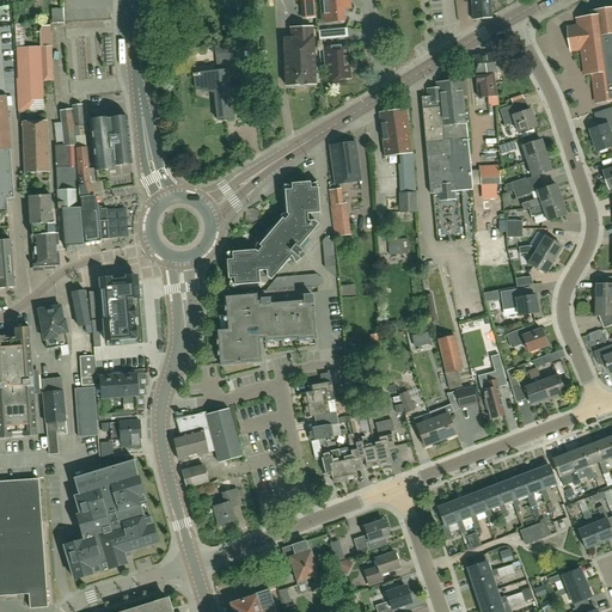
[(301,19),(316,18),(316,16),(313,0),(293,0),(294,1),(300,0),(301,17),(301,19)]
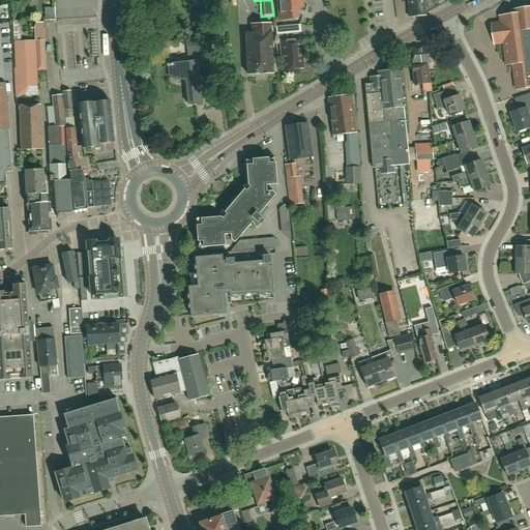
[(278,0),(281,21),(297,19),(296,8),(303,7),(301,0),(278,0)]
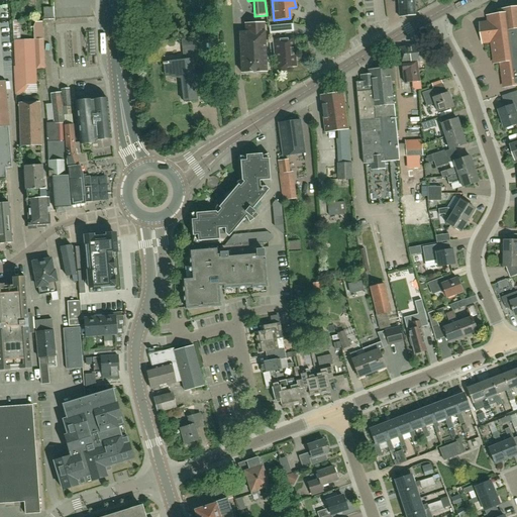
[(398,0),(399,17),(415,15),(414,0),(398,0)]
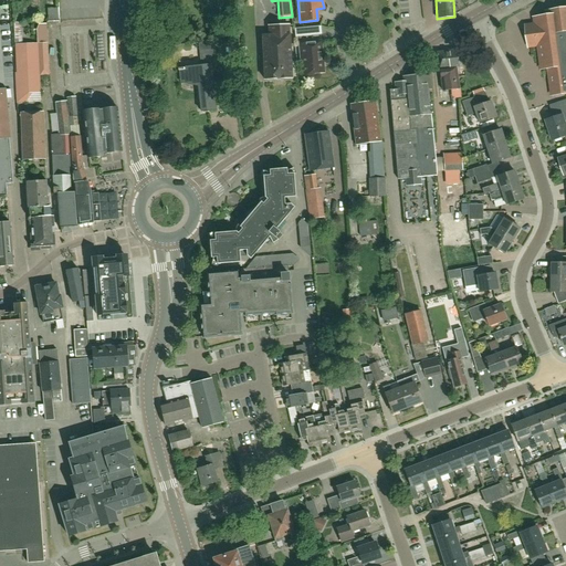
[(536,24),(526,25),(528,46),(538,45),(542,69),(548,67),(552,95),(565,93),(565,8),(547,11),(548,16),(535,17),(536,24)]
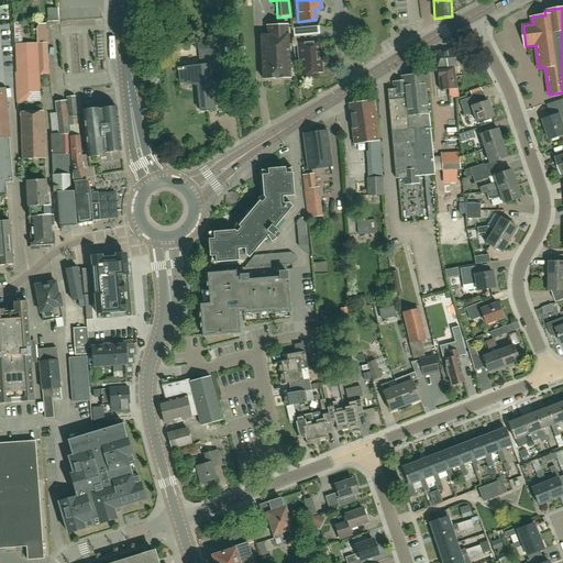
[(278,25),(274,26),(267,26),(267,35),(261,35),(263,79),(277,78),(290,78),(288,34),(287,25),(278,25)]
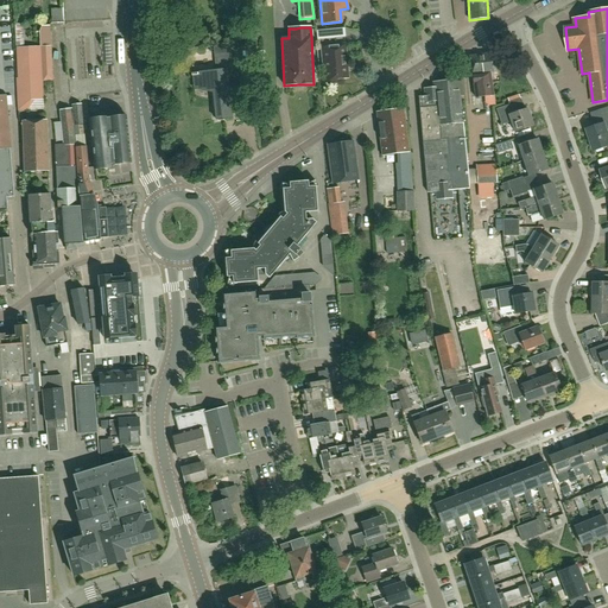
[(334,30),(316,31),(317,40),(334,39),(334,30)]
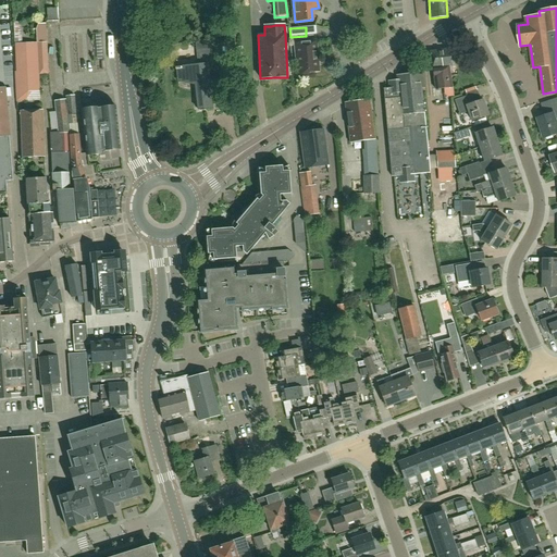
[(319,72),(316,41),(295,44),(298,76),(308,75),(308,72),(319,72)]
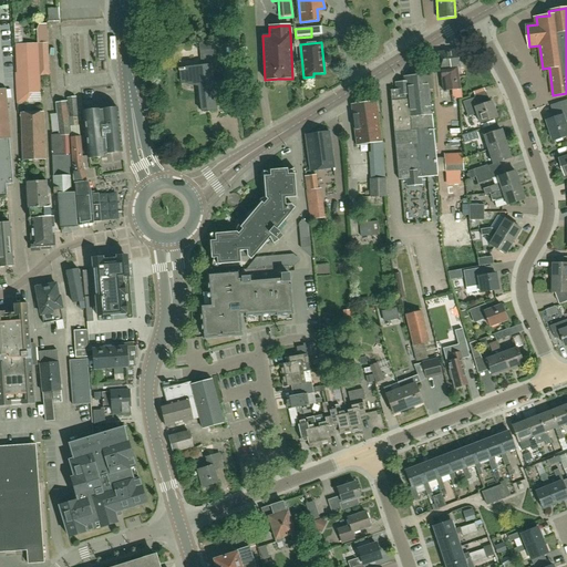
[(45,76),(53,76),(53,43),(20,44),(21,104),(45,103),(45,76)]
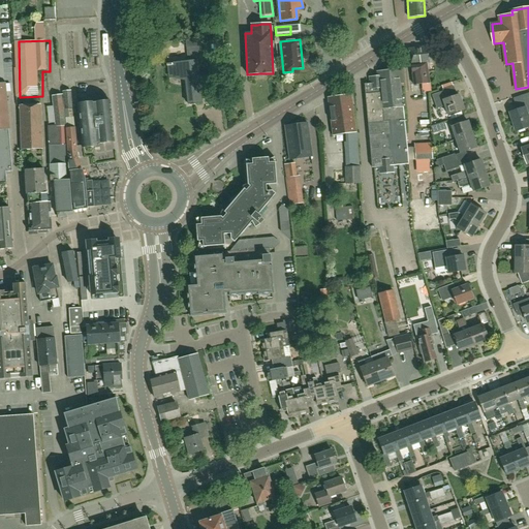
[(197,62),(203,61),(200,45),(186,48),(188,62),(189,62),(189,63),(174,65),(174,63),(166,64),(166,66),(168,66),(169,78),(183,76),(183,81),(186,81),(188,104),(201,103),(200,93),(207,93),(205,76),(198,76),(198,68),(199,68),(199,66),(197,66),(197,62)]
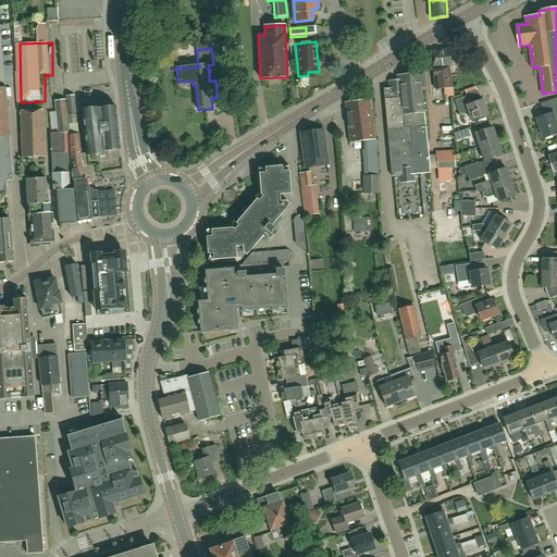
[(440,51),(445,88),(446,88),(447,95),(453,94),(449,66),(452,65),(449,49),(440,51)]
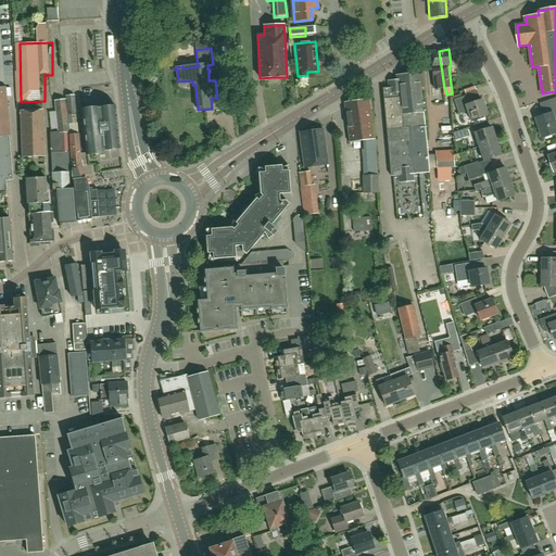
[(444,88),(439,51),(430,52),(432,70),(431,71),(431,74),(433,75),(436,89),(444,88)]
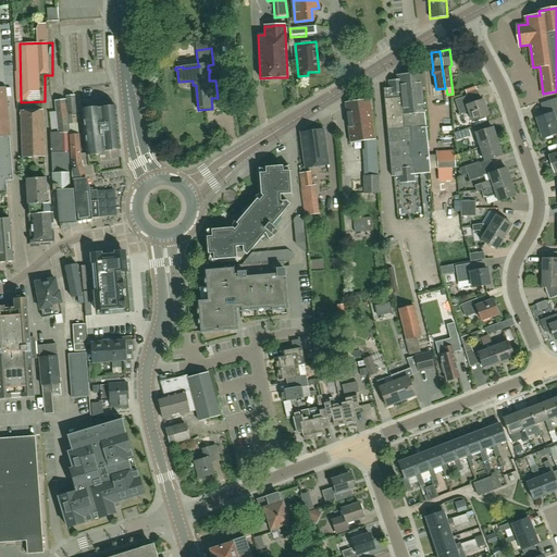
[(415,182),(413,174),(431,173),(420,70),(411,70),(411,74),(397,76),(398,81),(387,82),(388,88),(384,89),(392,176),(398,176),(399,183),(415,182)]
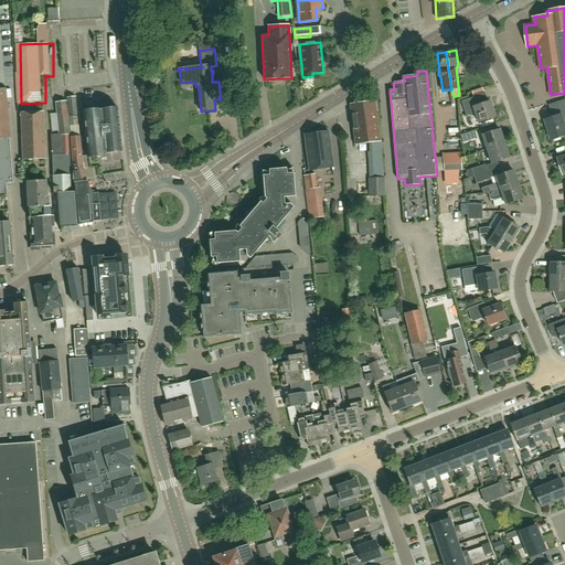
[(0,267),(13,266),(10,223),(9,223),(7,195),(8,195),(7,184),(13,184),(6,91),(0,91),(0,267)]
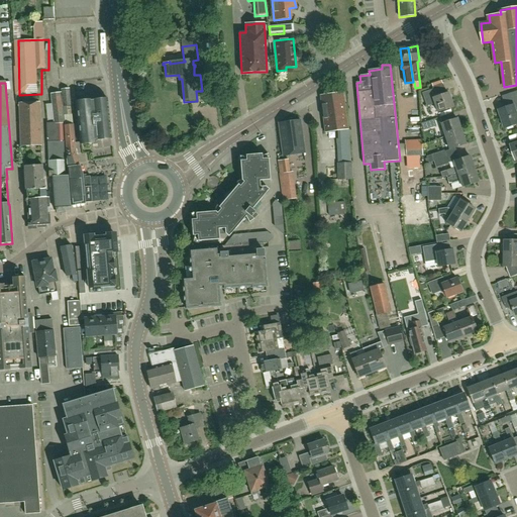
[(63,107),(71,106),(69,88),(61,89),(63,107)]
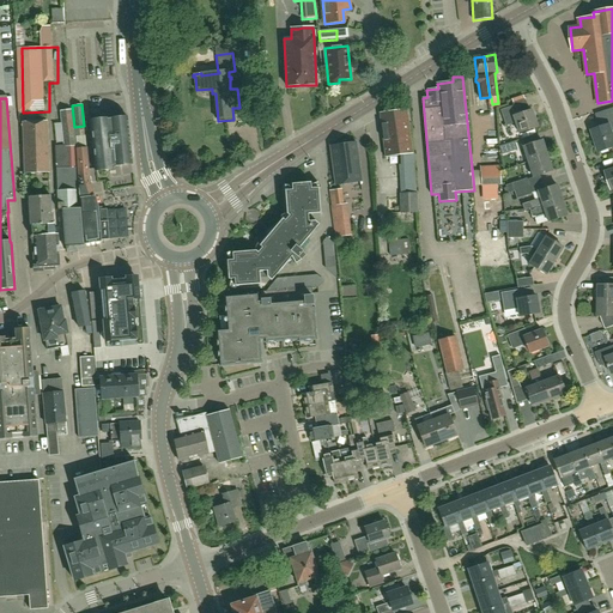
[(515,123),(517,133),(536,127),(532,110),(515,115),(513,107),(501,110),(507,127),(515,123)]
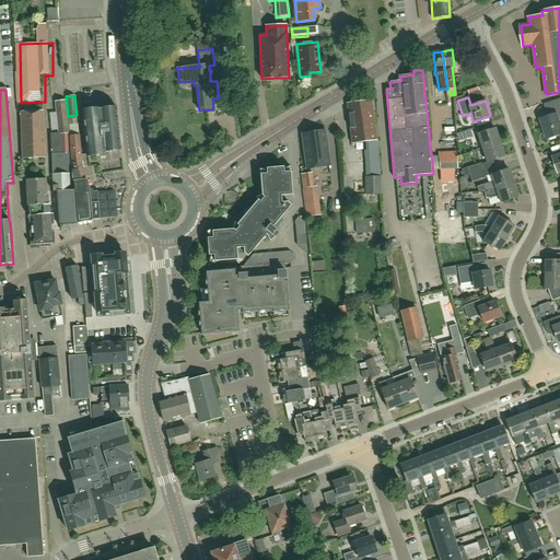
[(548,139),(559,135),(559,98),(546,104),(550,116),(540,119),(548,139)]
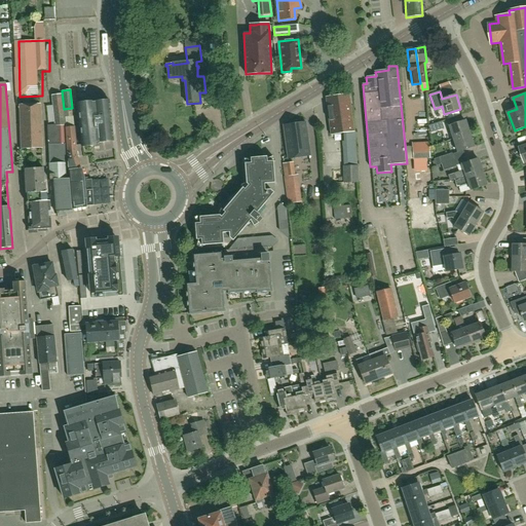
[(337,97),(333,97),(327,98),(327,100),(330,120),(331,135),(343,134),(344,141),(342,142),(343,165),(343,183),(344,183),(359,183),(358,165),(357,165),(354,132),(349,95),(337,97)]
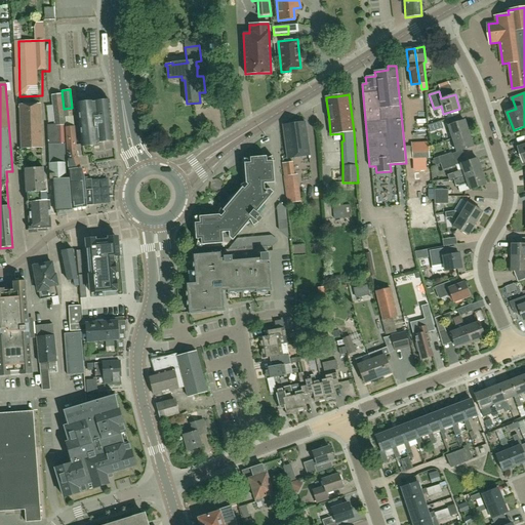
[(110,101),(109,101),(93,102),(77,104),(82,147),(98,145),(97,143),(114,140),(110,101)]
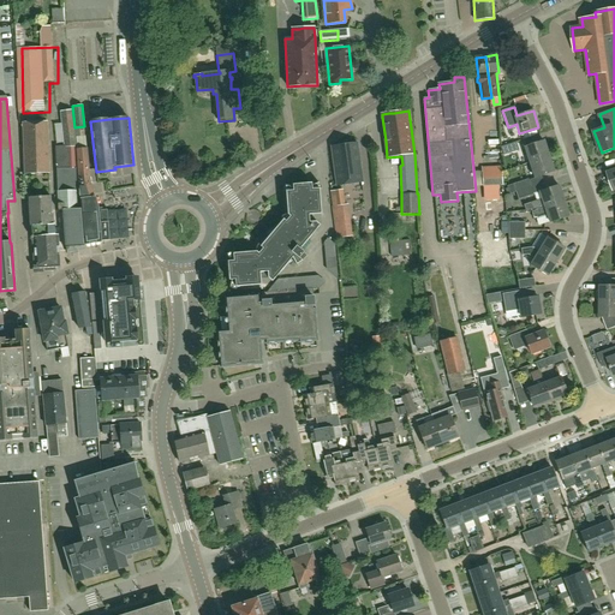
[(27,121),(28,174),(57,173),(55,120),(27,121)]
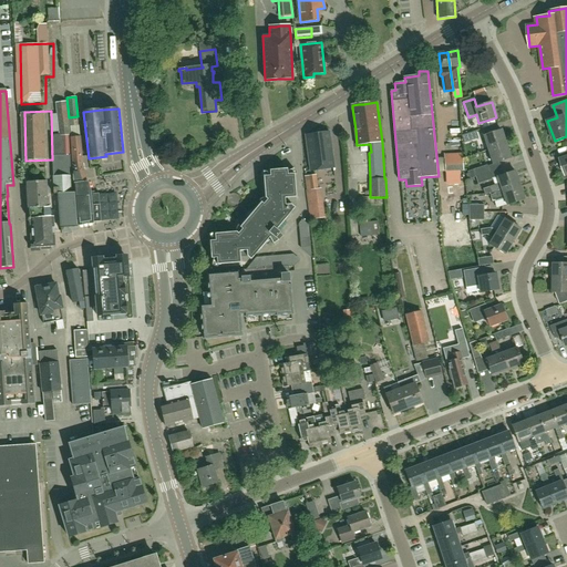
[(484,136),(488,150),(506,144),(501,130),(484,136)]
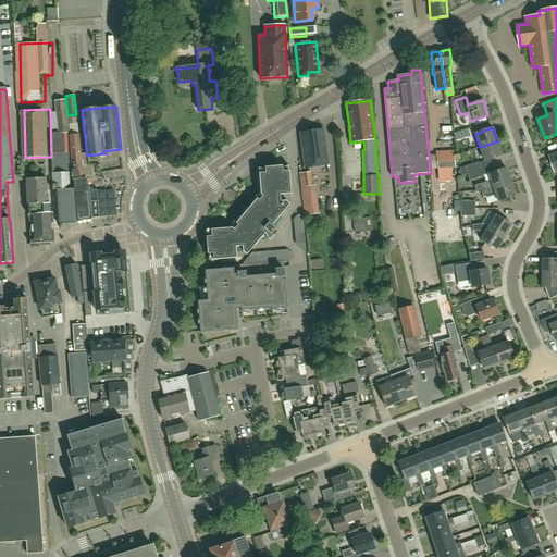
[(468,128),(454,133),(457,140),(470,136),(468,128)]
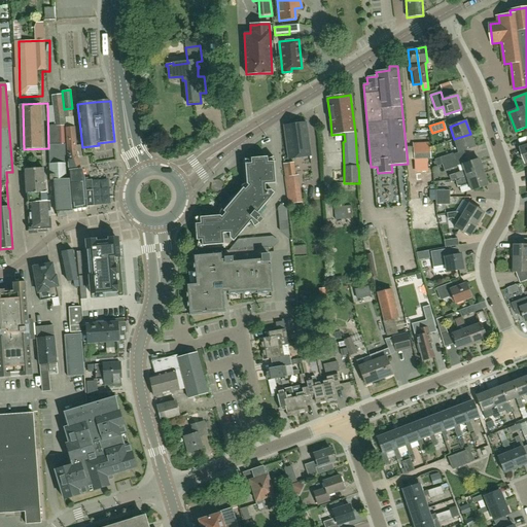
[(306,123),(284,126),(288,157),(310,154),(306,123)]
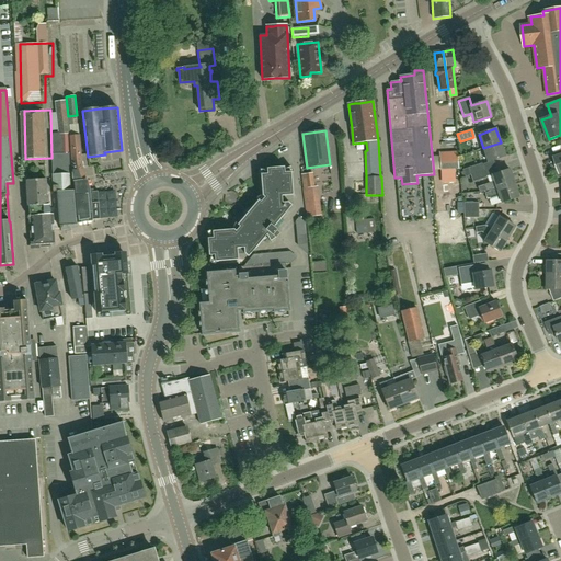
[(70,173),(72,173),(73,173),(75,191),(76,197),(75,197),(75,206),(76,206),(78,222),(92,220),(91,204),(99,203),(98,192),(90,193),(90,187),(82,163),(80,135),(69,136),(70,173)]
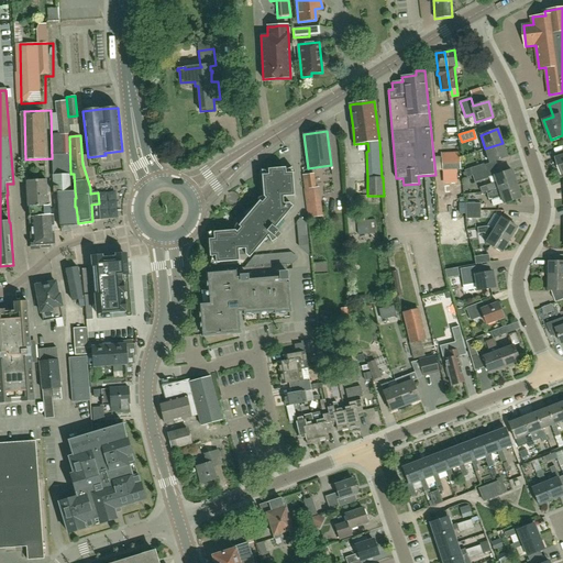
[(503,143),(485,148),(489,163),(507,157),(503,143)]
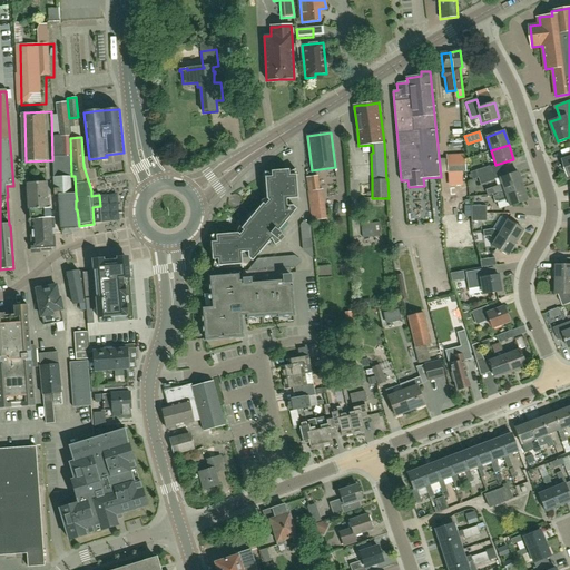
[(465,172),(464,155),(446,156),(448,173),(465,172)]
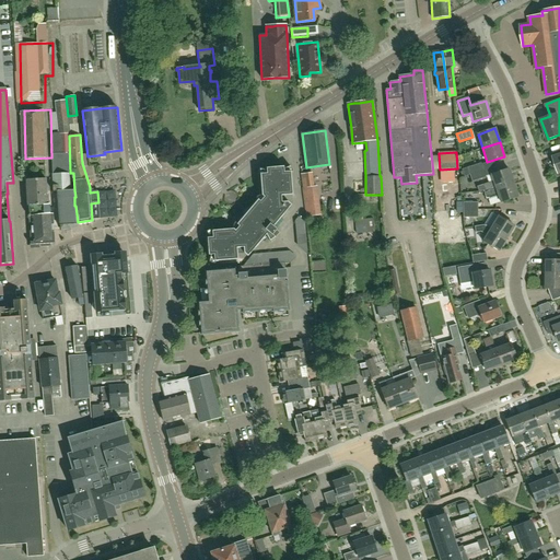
[(481,163),(467,167),(461,171),(462,172),(459,173),(461,176),(459,176),(459,178),(470,175),(473,182),(487,177),(481,163)]
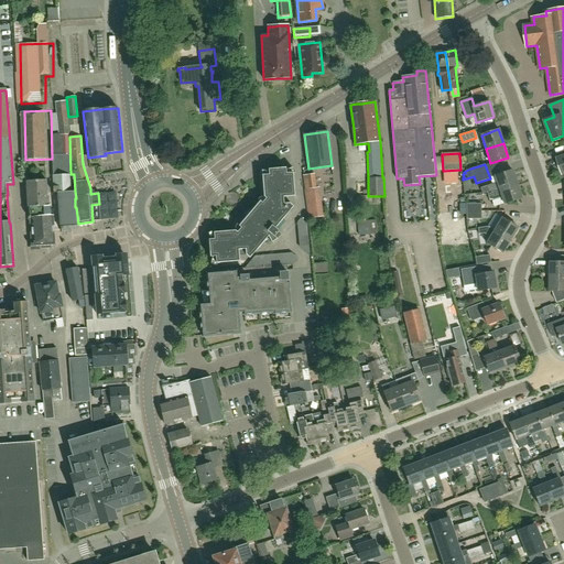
[(260,202),(239,226),(241,228),(237,232),(236,231),(214,232),(215,239),(209,240),(210,258),(216,257),(216,263),(240,261),(239,250),(246,249),(246,256),(250,259),(268,237),(272,243),(274,241),(277,239),(274,237),(279,231),(274,228),(293,207),(290,204),(284,204),(283,197),(294,196),(293,173),(286,173),(285,167),(268,170),(269,175),(262,175),(263,197),(266,198),(262,203),(260,202)]
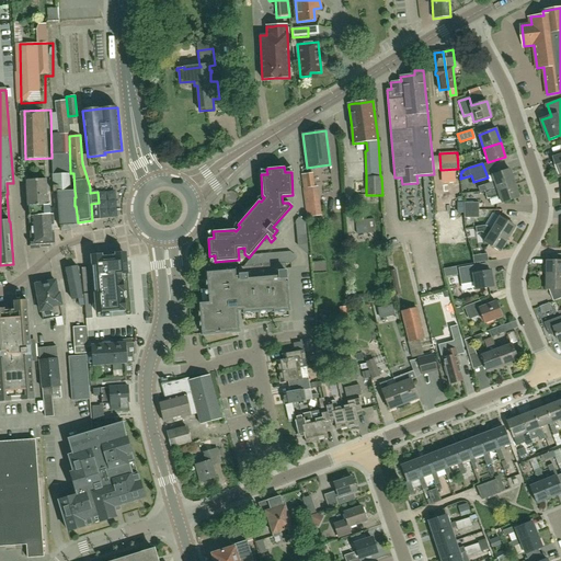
[(485,193),(514,183),(510,169),(493,175),(494,181),(483,185),(485,193)]
